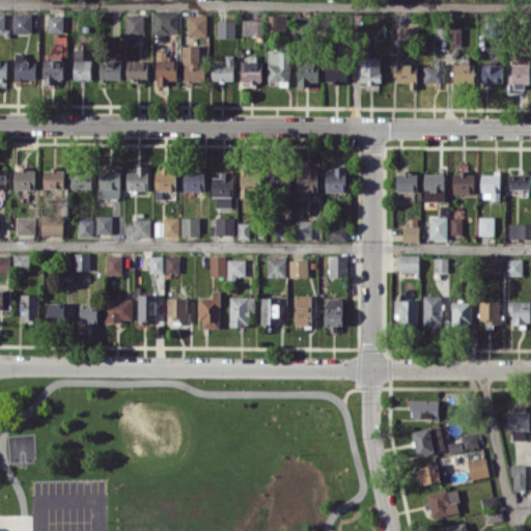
[(152,32),(178,33),(178,11),(154,10),(152,32)]
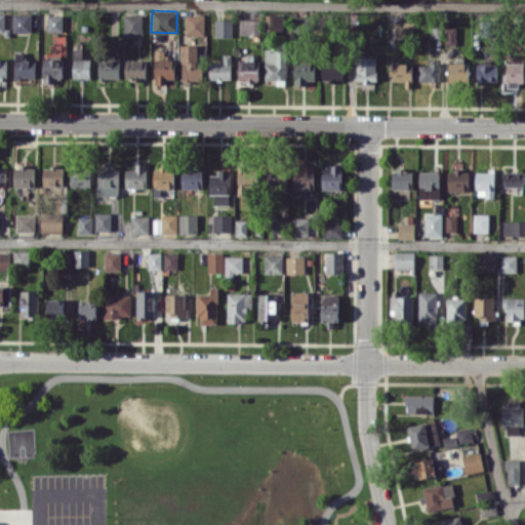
[(32,12),(13,12),(12,32),(32,32),(32,12)]
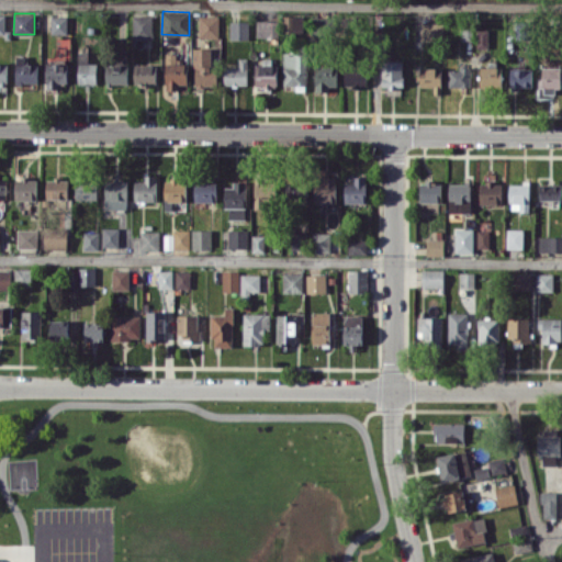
[(52,15),(51,33),(67,34),(67,17),(52,15)]
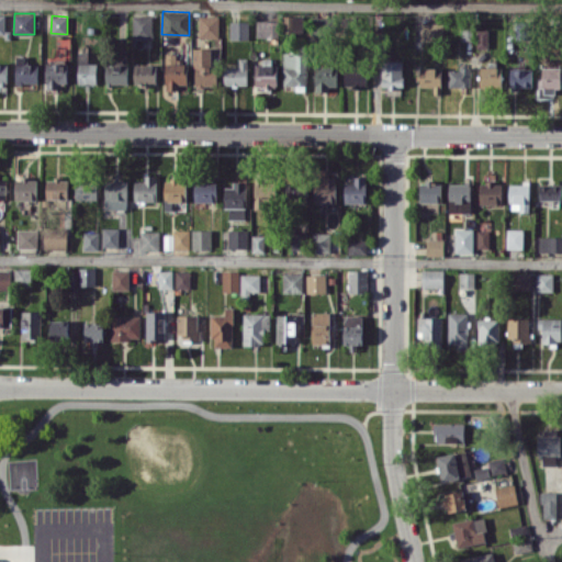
[(132,37),(153,37),(153,15),(133,15),(132,37)]
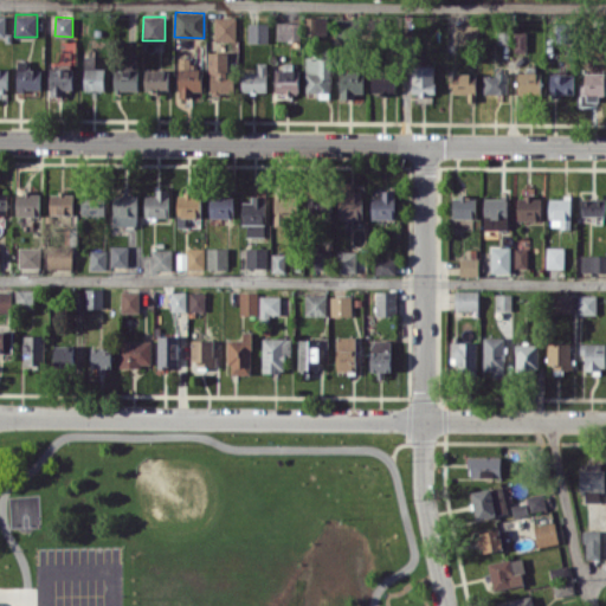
[(214,39),(236,40),(236,17),(214,17),(214,39)]
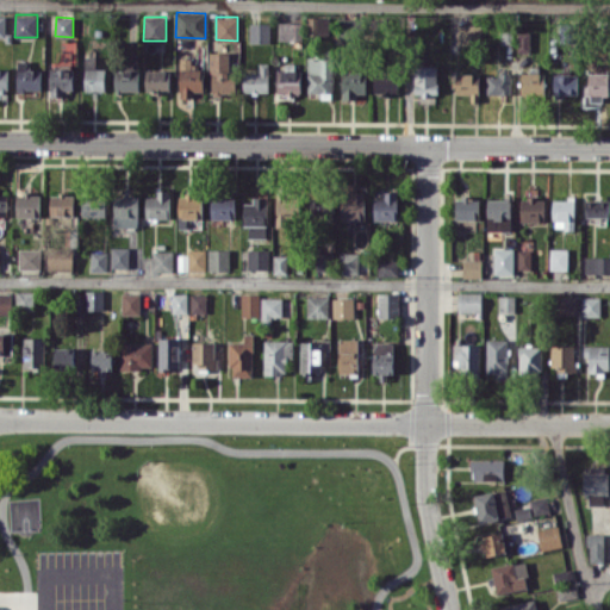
[(278,39),(303,39),(302,22),(278,22),(278,39)]
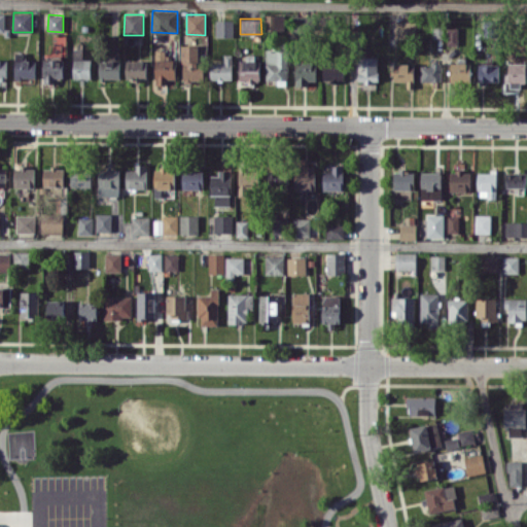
[(216,37),(233,36),(233,20),(215,20),(216,37)]
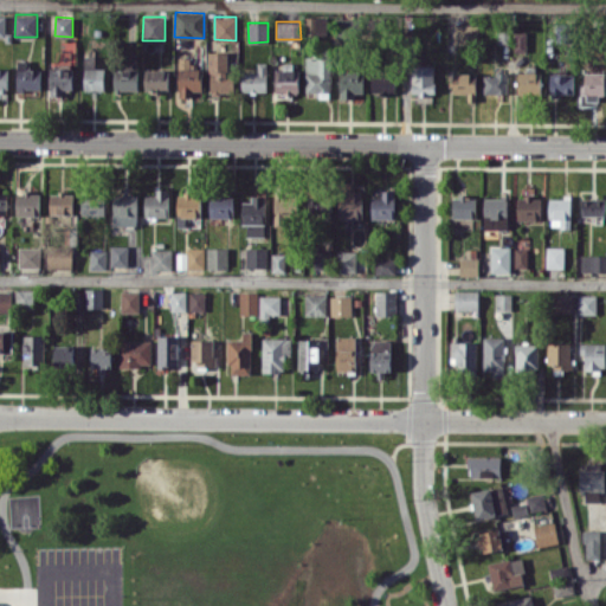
[(453,42),(472,43),(474,24),(453,24),(453,42)]
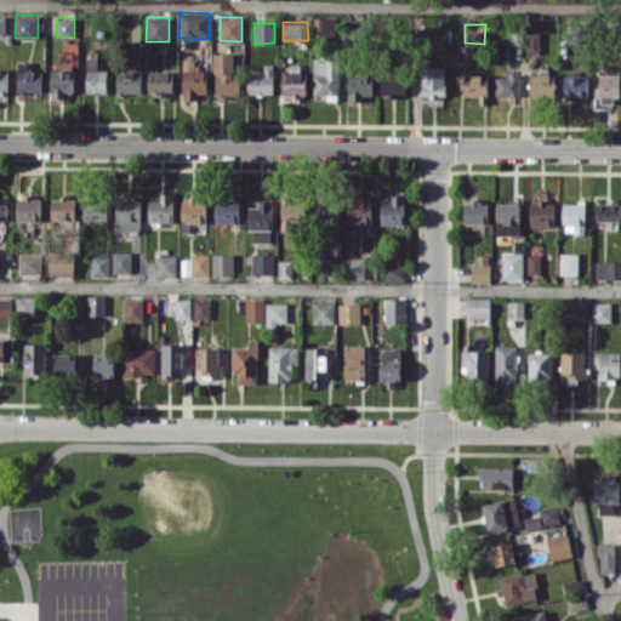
[(539,32),(527,33),(527,52),(540,52),(539,32)]
